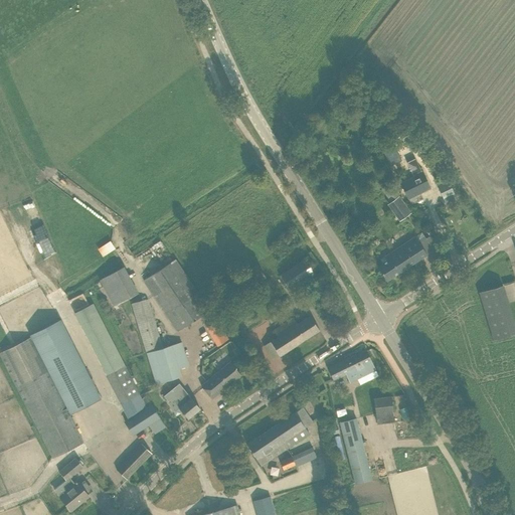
[(36,240),(47,235),(18,161),(7,165),(36,240)]
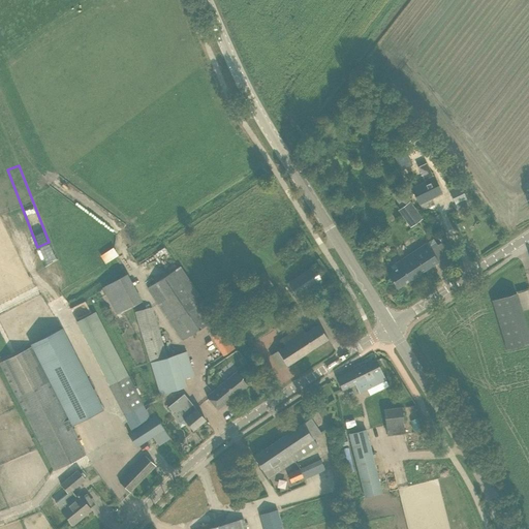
[(411,189),(418,204),(441,192),(430,170),(421,176),(424,183),(411,189)]
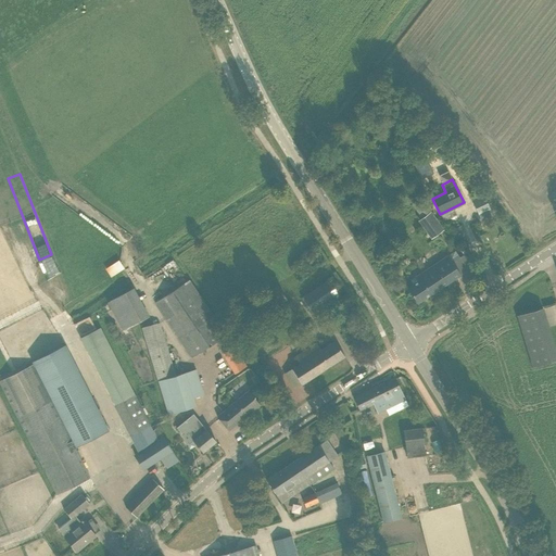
[(484,197),(472,202),(478,214),(481,222),(493,216),(484,197)]
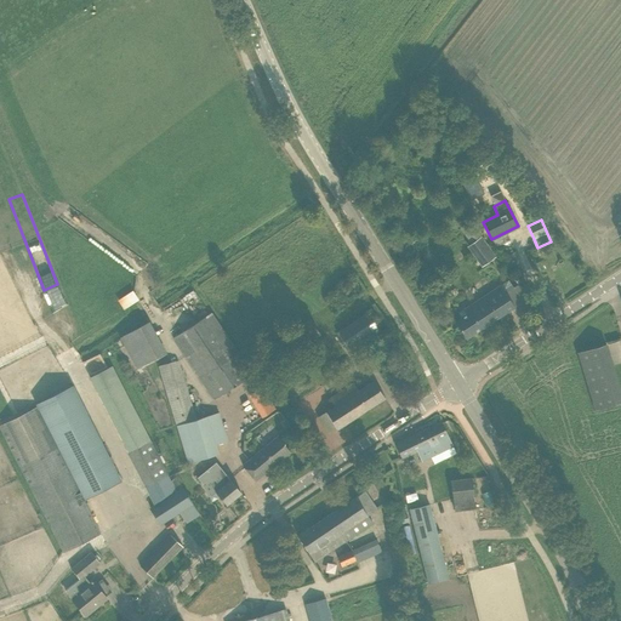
[(495,256),(482,237),(466,248),(480,267),(495,256)]
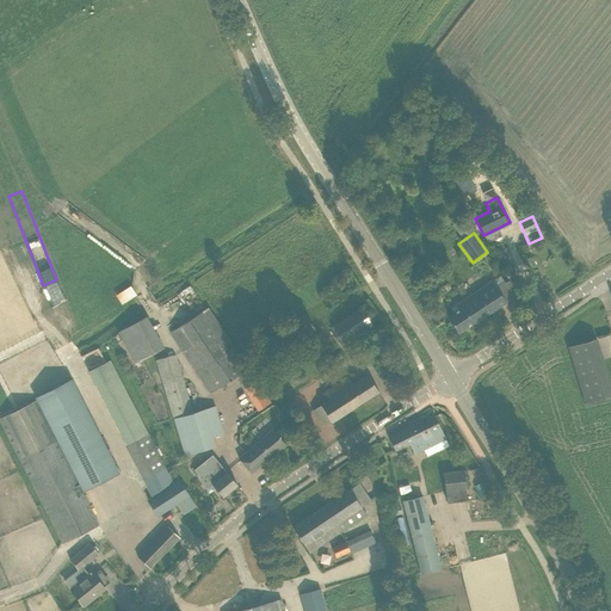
[(458,310),(448,318),(458,333),(505,302),(506,302),(513,297),(512,295),(505,283),(504,282),(495,287),(492,281),(456,304),(460,309),(458,310)]
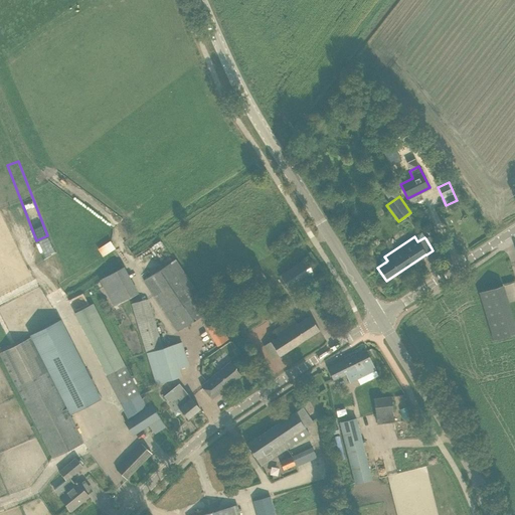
[(111,240),(98,248),(104,256),(117,247),(111,240)]
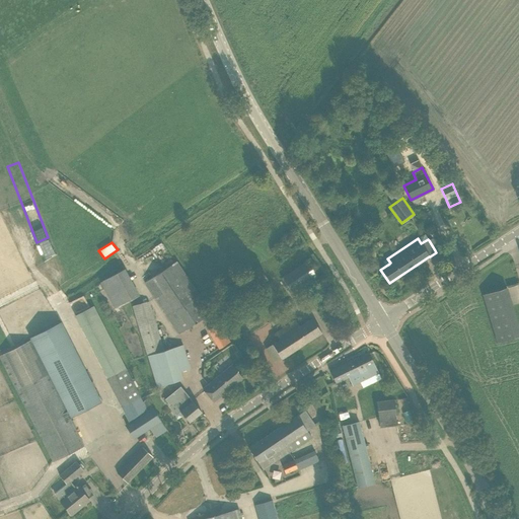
[(282,279),(292,294),(308,282),(317,276),(306,261),(298,267),(282,279)]
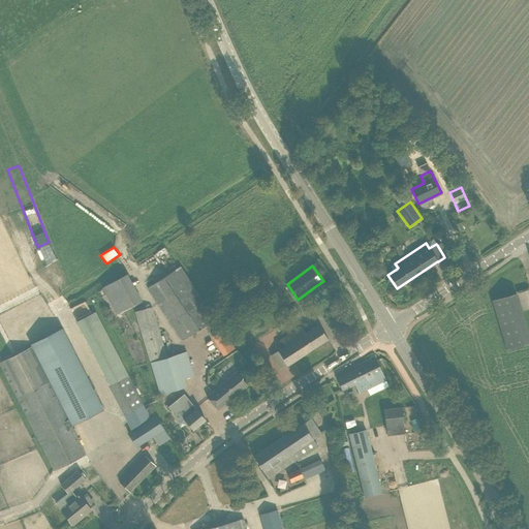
[(147,288),(148,289),(182,340),(214,319),(179,267),(147,288)]
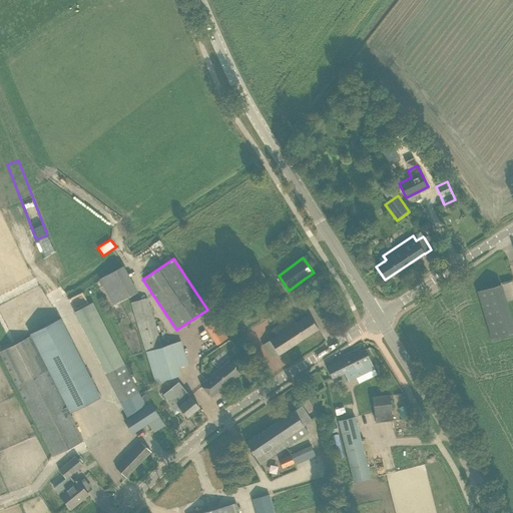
[(99,280),(110,300),(113,305),(136,293),(122,267),(99,280)]
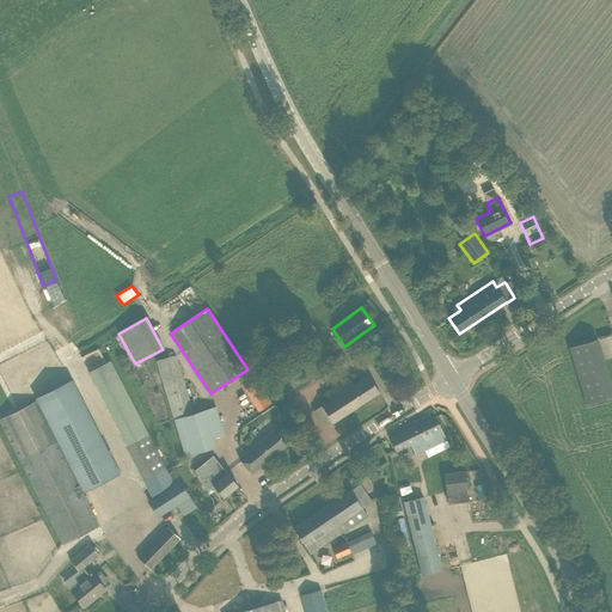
[(569,347),(587,405),(611,397),(611,386),(598,338),(569,347)]
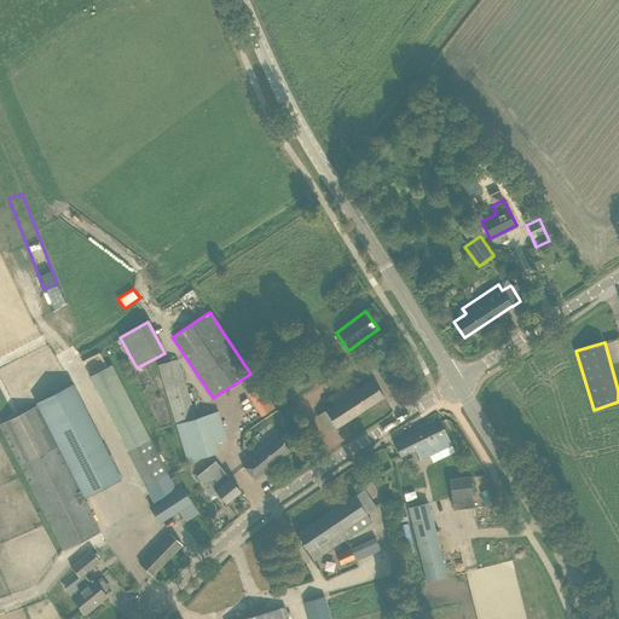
[(226,440),(223,428),(218,411),(195,418),(177,360),(157,365),(184,450),(187,462),(217,452),(214,444),(226,440)]
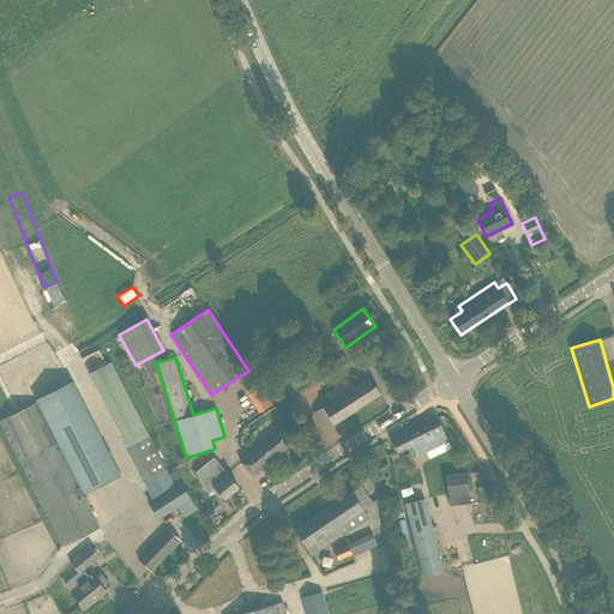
[(127,447),(143,480),(166,469),(109,362),(89,373),(127,447)]
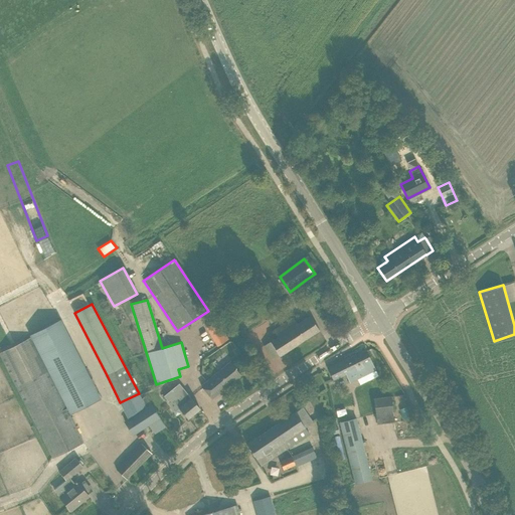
[(278,337),(264,346),(267,351),(273,360),(279,355),(280,356),(319,330),(310,316),(298,324),(293,317),(273,330),(278,337)]
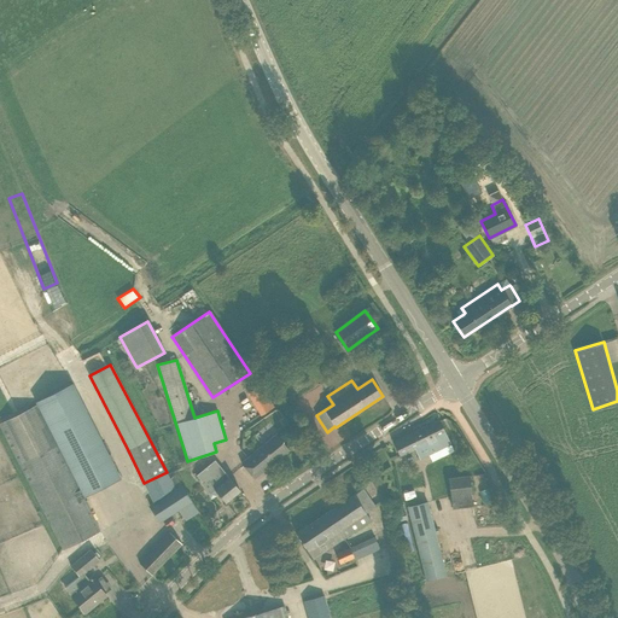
[(0,425),(19,464),(63,549),(99,531),(83,499),(121,479),(71,383),(35,402),(38,407),(0,425)]
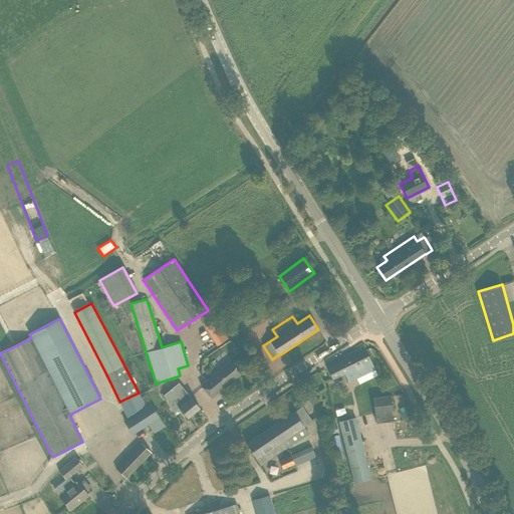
[(204,328),(216,345),(227,338),(215,320),(204,328)]
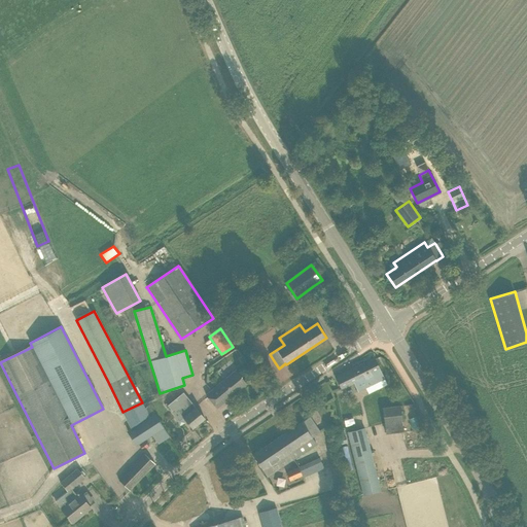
[(335,378),(341,389),(354,383),(358,392),(385,379),(375,358),(335,378)]
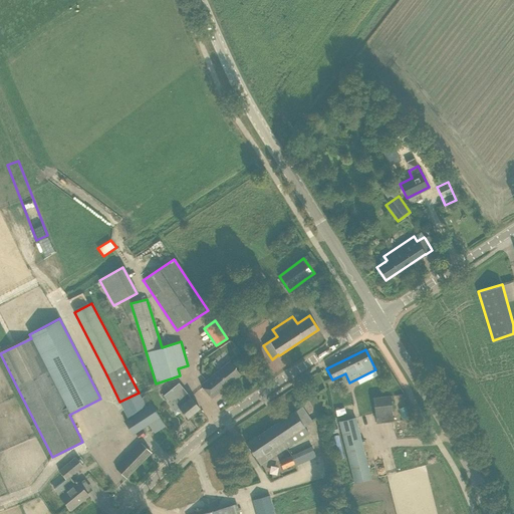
[(201,384),(211,399),(240,374),(229,361),(201,384)]
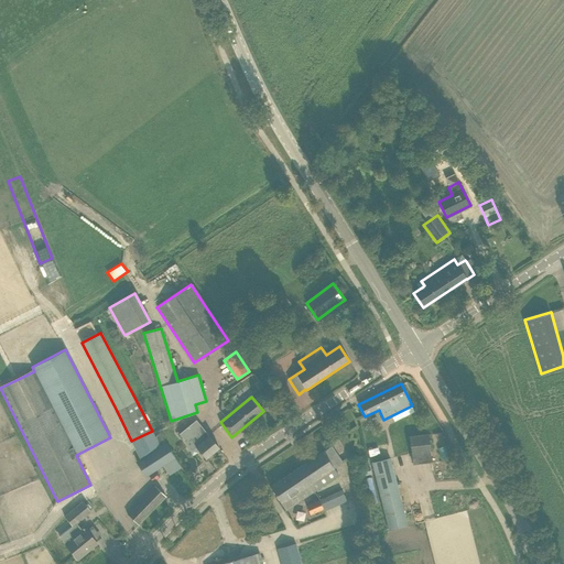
[(192,444),(205,459),(219,448),(199,424),(195,427),(192,423),(179,434),(188,446),(192,444)]
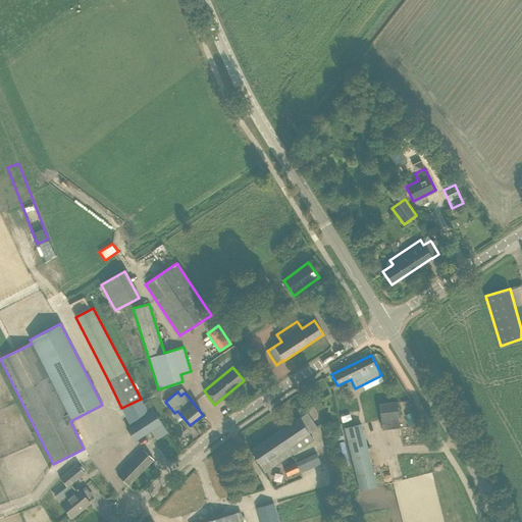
[(378,405),(381,429),(399,427),(396,402),(378,405)]
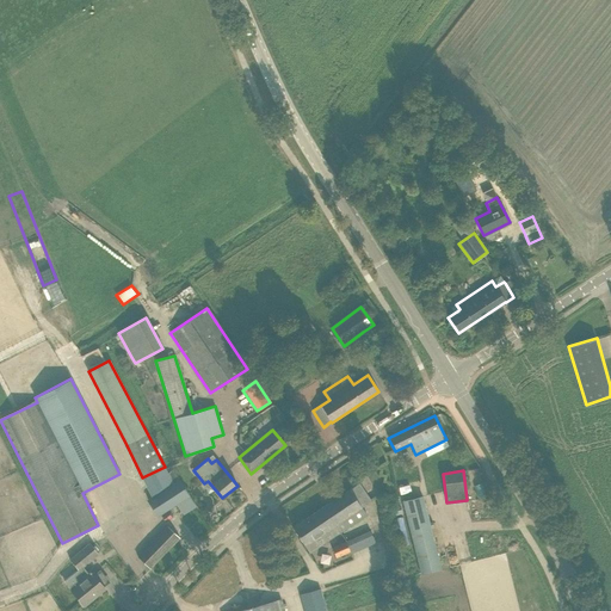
[(178,479),(147,499),(158,516),(177,504),(184,514),(196,506),(178,479)]
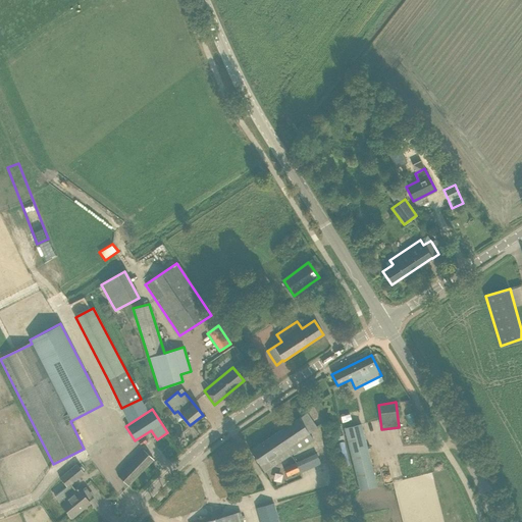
[(309,433),(317,428),(307,413),(250,451),(264,472),(291,454),(292,455),(313,440),(309,433)]
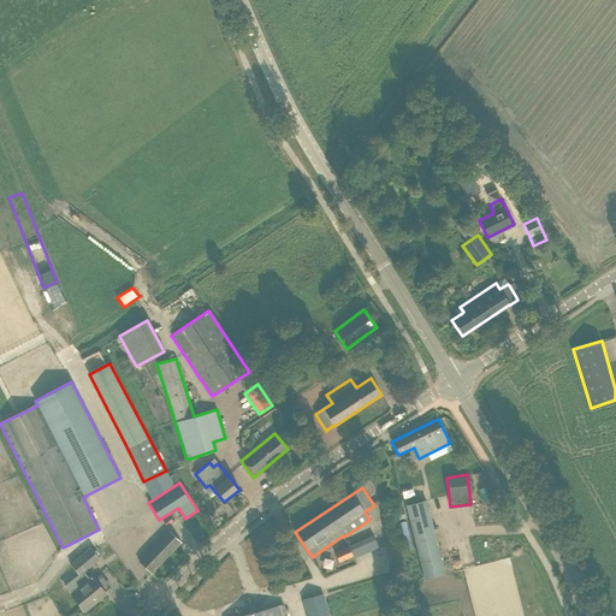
[(406,507),(425,579),(444,574),(426,502),(406,507)]
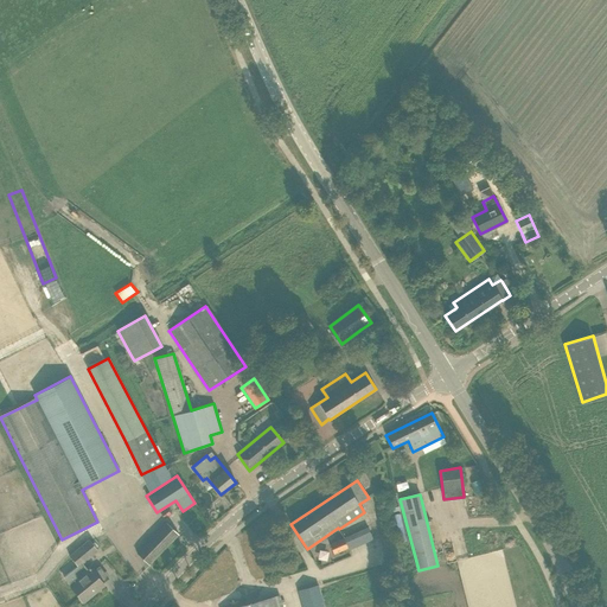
[(136,554),(148,566),(179,535),(166,523),(136,554)]
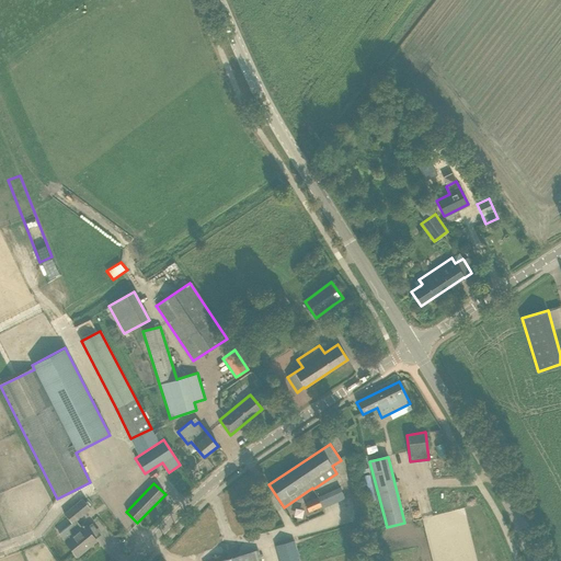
[(305,503),(311,519),(346,504),(340,488),(305,503)]
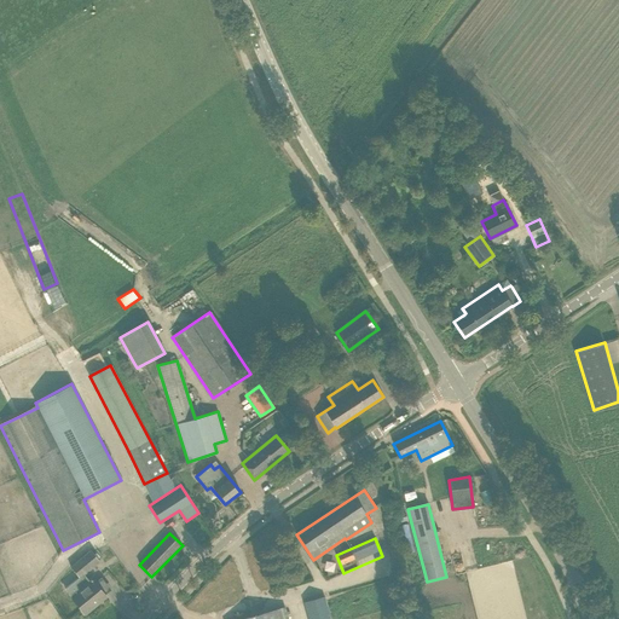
[(82,557),(70,567),(79,577),(80,578),(84,576),(92,568),(99,561),(90,550),(82,557)]
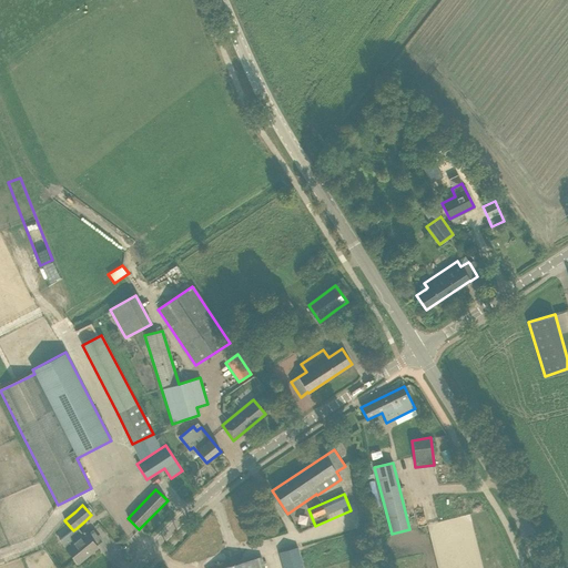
[(72,529),(59,540),(67,549),(71,555),(78,563),(97,547),(90,538),(83,530),(81,534),(77,528),(73,530),(72,529)]
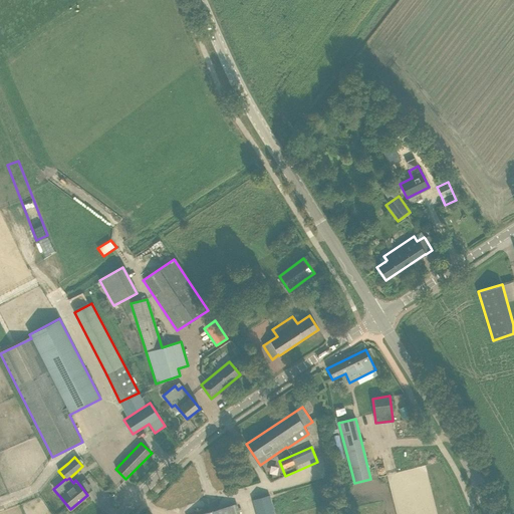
[(252,500),(256,513),(273,513),(269,495),(252,500)]
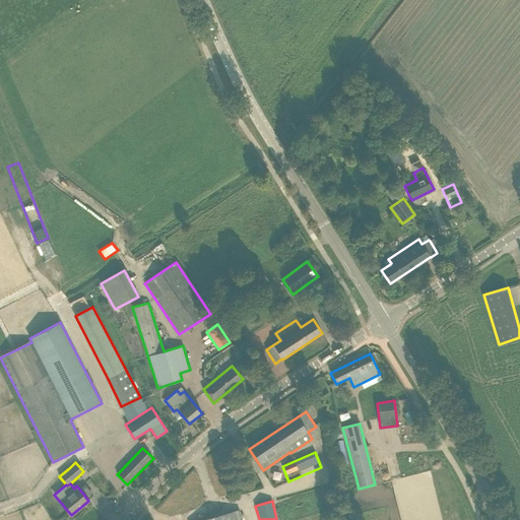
[(203,519),(241,519),(239,510),(203,519)]
